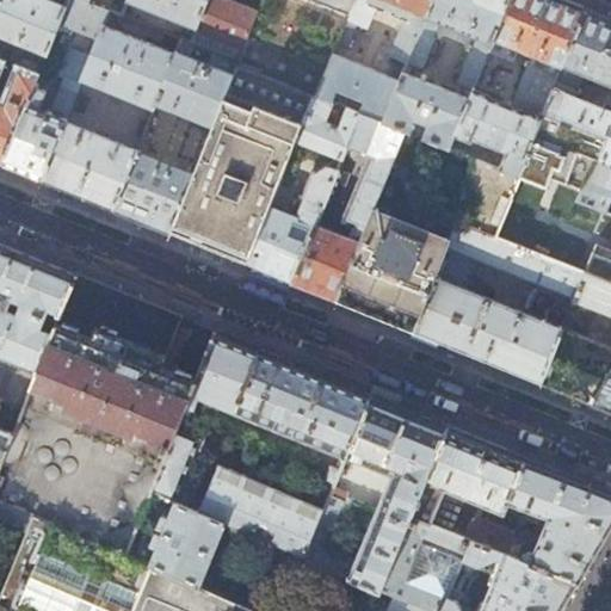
[(67,6),(50,0),(4,0),(0,10),(0,35),(48,54),(60,23),(67,6)]
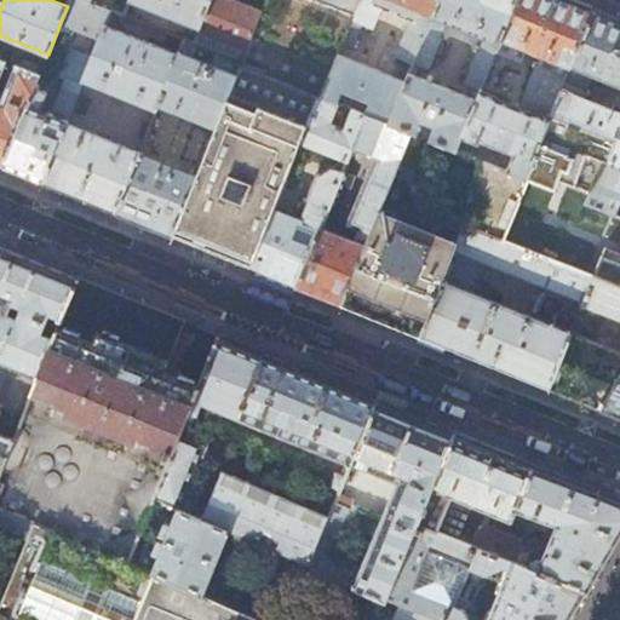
[(112,9),(87,0),(69,0),(68,6),(61,23),(99,39),(105,24),(112,9)]
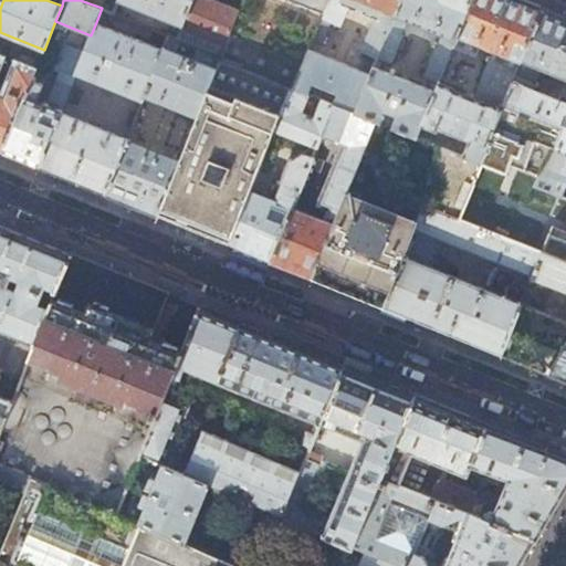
[(80,0),(102,8),(114,13),(118,1),(118,0),(80,0)]
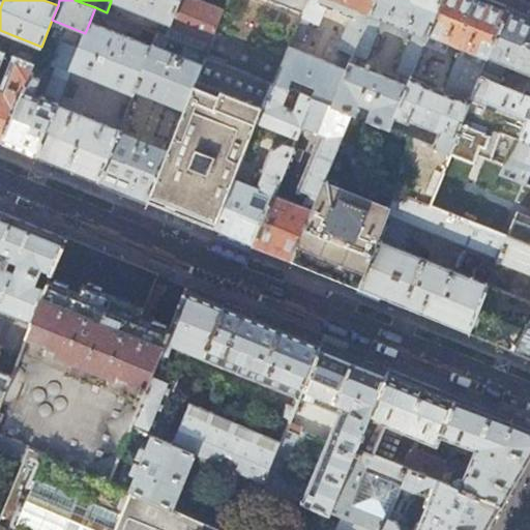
[(111,0),(111,1),(171,25),(180,0),(111,0)]
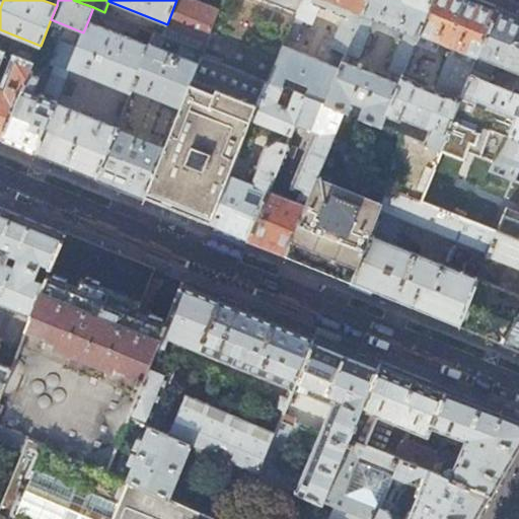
[(220,10),(195,0),(176,0),(167,24),(162,35),(166,38),(175,42),(182,45),(203,53),(220,10)]
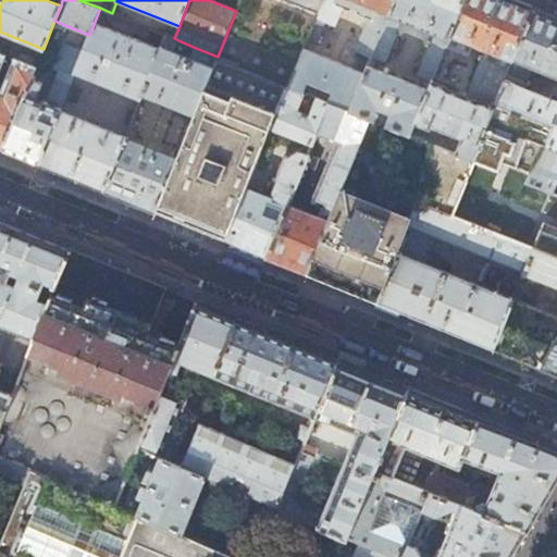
[(317,19),(270,0),(239,0),(236,11),(218,57),(218,58),(286,86),(289,86),(305,48),(309,37),(317,19)]
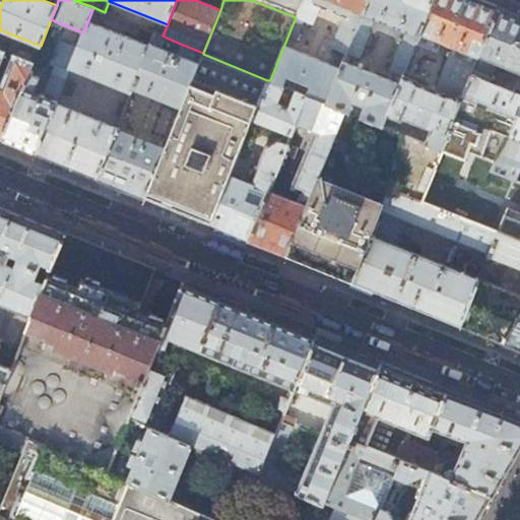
[(252,0),(296,17),(302,0),(252,0)]
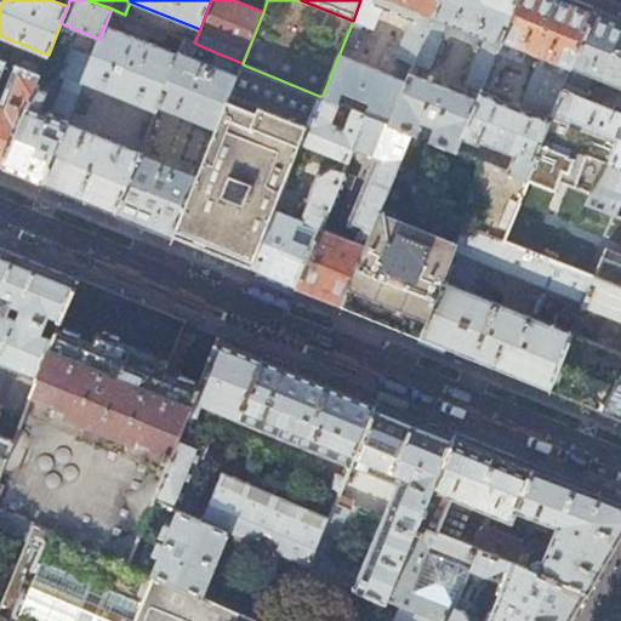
[(360,0),(353,21),(345,41),(355,45),(364,23),(375,28),(386,0),(396,0),(394,5),(402,7),(400,11),(409,13),(412,5),(422,9),(411,23),(397,57),(414,64),(433,16),(439,0),(360,0)]
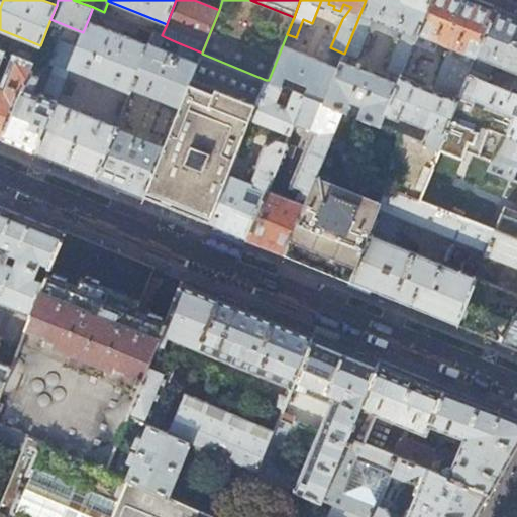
[(366,0),(360,13),(373,18),(405,30),(400,43),(397,45),(388,70),(396,73),(393,82),(398,84),(401,75),(414,42),(430,0),(366,0)]
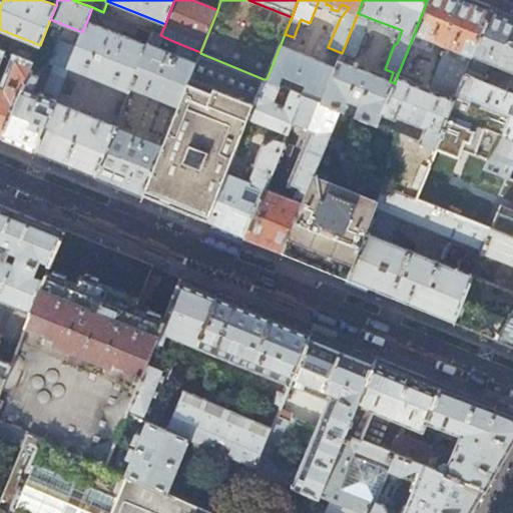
[(471,0),(427,0),(411,42),(433,51),(438,41),(451,46),(445,54),(431,88),(440,92),(440,91),(456,97),(458,92),(465,73),(491,8),(471,0)]
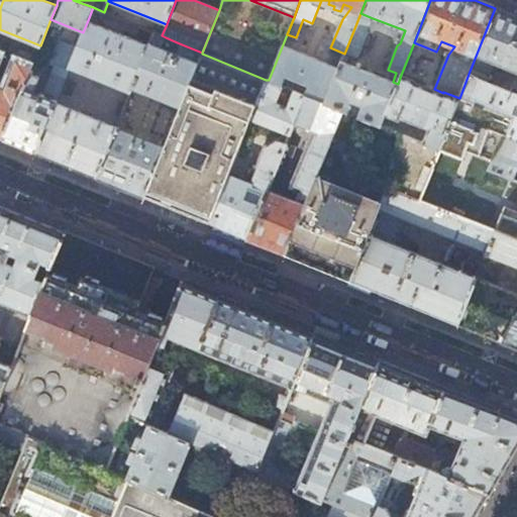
[(516,16),(495,8),(469,74),(487,81),(493,66),(496,63),(516,71),(516,16)]
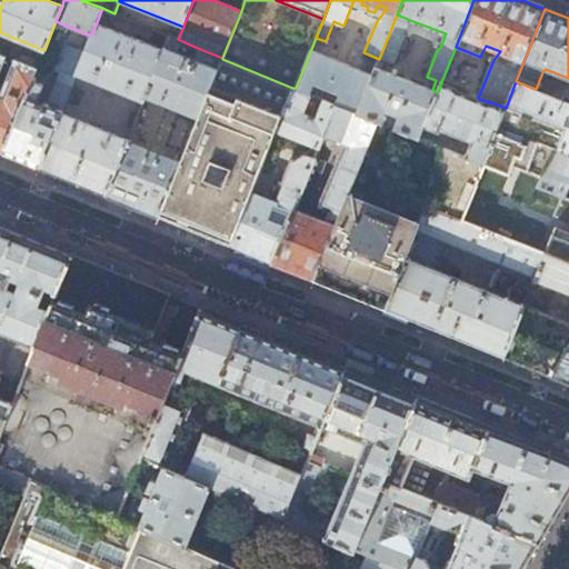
[(405,35),(410,20),(397,15),(379,59),(377,67),(381,69),(385,60),(395,63),(406,37),(405,35)]
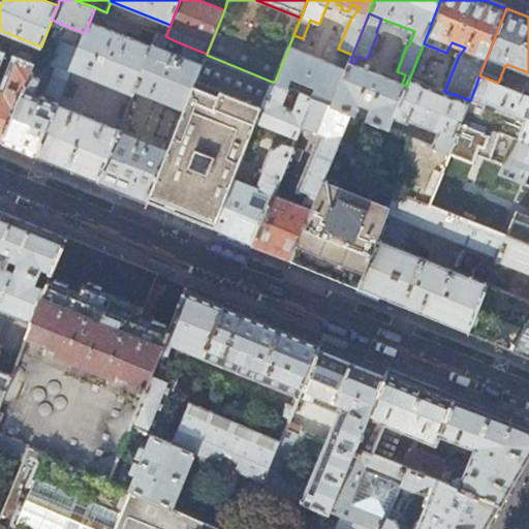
[(90,21),(85,33),(79,49),(71,69),(133,95),(135,89),(152,47),(90,21)]
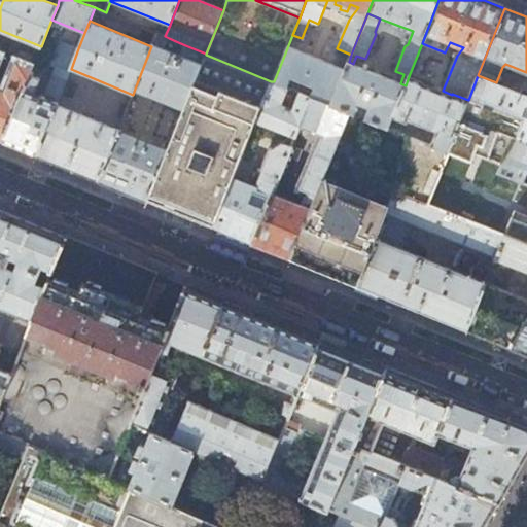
[(152,44),(151,46),(135,89),(183,109),(206,55),(206,54),(185,45),(180,56),(173,53),(178,42),(169,38),(165,49),(152,44)]
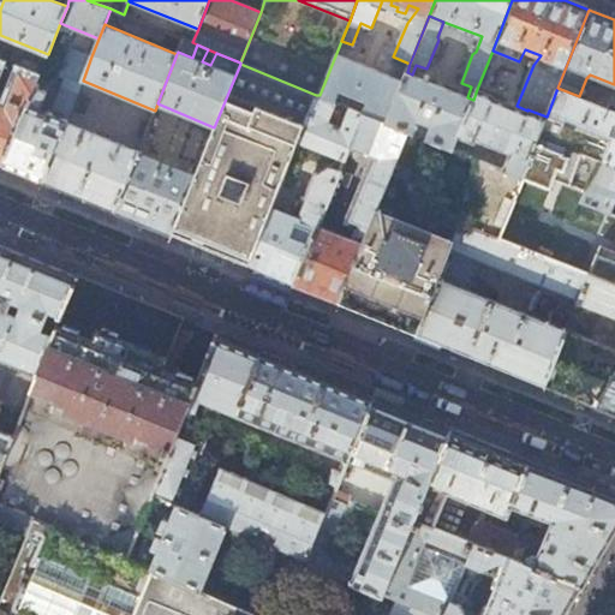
[(0,162),(4,165),(35,87),(43,66),(25,59),(6,108),(1,106),(4,100),(0,97),(0,65),(6,52),(0,48),(0,162)]
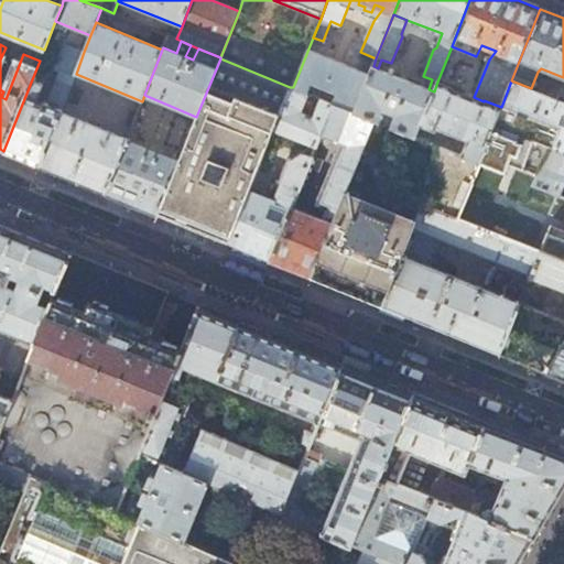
[(71,86),(76,74),(84,52),(65,44),(54,72),(58,74),(47,105),(62,110),(65,99),(71,86)]
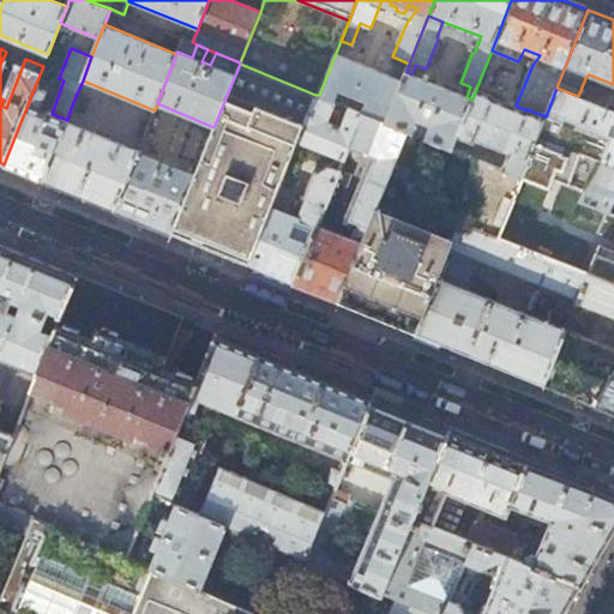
[(403,79),(336,53),(319,95),(336,102),(339,91),(367,102),(363,113),(386,122),(403,79)]
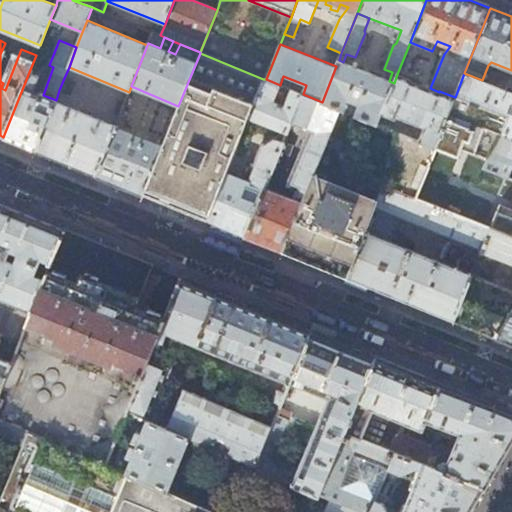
[(200,53),(178,106),(163,146),(144,194),(197,215),(206,219),(225,173),(231,159),(233,153),(248,117),(263,79),(200,53)]
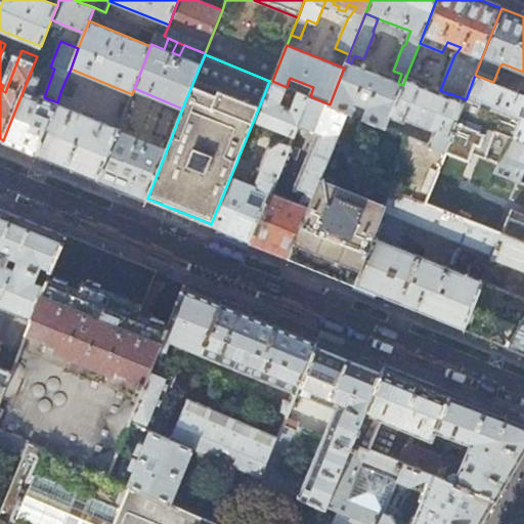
[(351,63),(347,61),(344,68),(330,104),(348,112),(337,139),(354,146),(360,129),(349,125),(353,114),(351,114),(356,102),(369,107),(364,119),(386,127),(391,116),(403,85),(398,83),(351,63)]
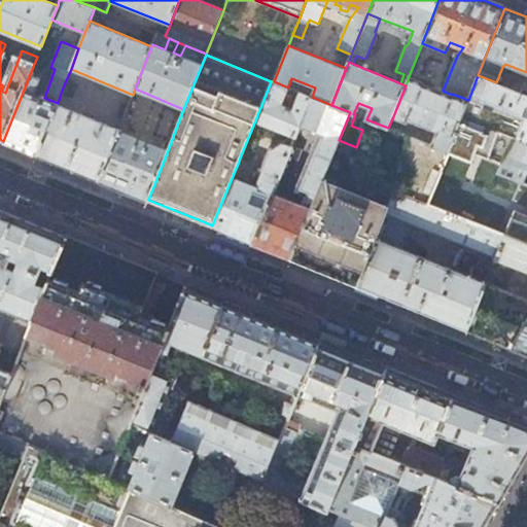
[(40,78),(30,74),(3,141),(29,151),(37,154),(57,104),(58,103),(44,98),(35,94),(40,78)]
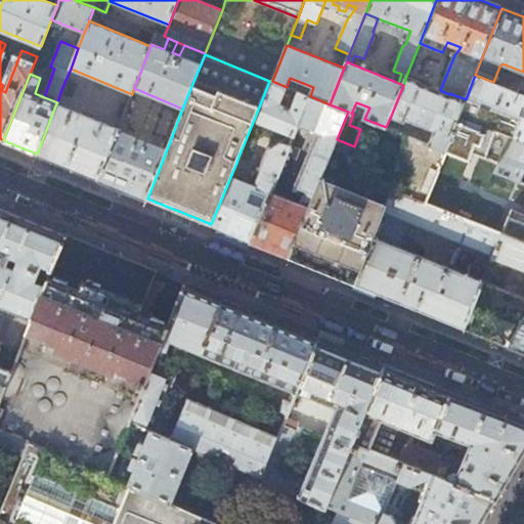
[(523,93),(493,82),(475,75),(468,94),(523,117),(516,135),(523,138),(523,93)]
